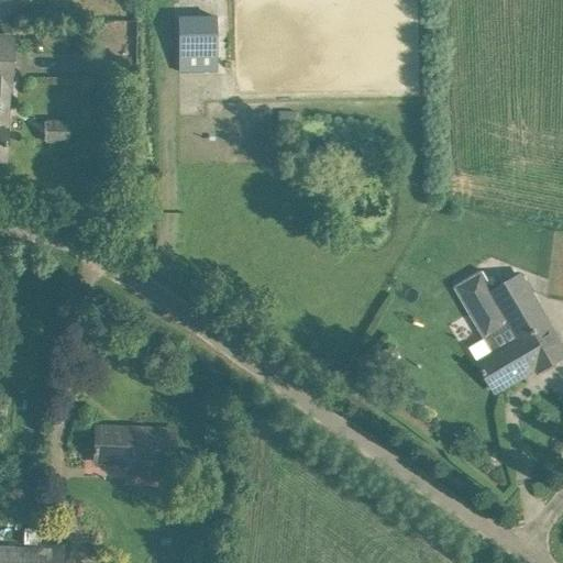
[(42,0),(0,0),(0,18),(41,21),(42,0)]
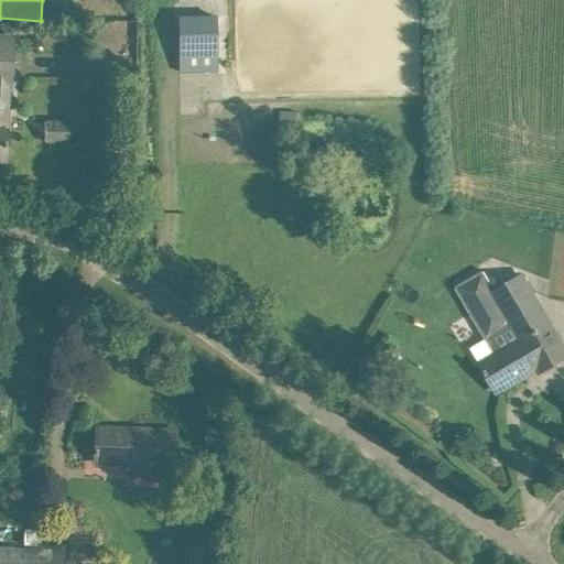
[(179,18),(180,72),(216,72),(215,17),(179,18)]
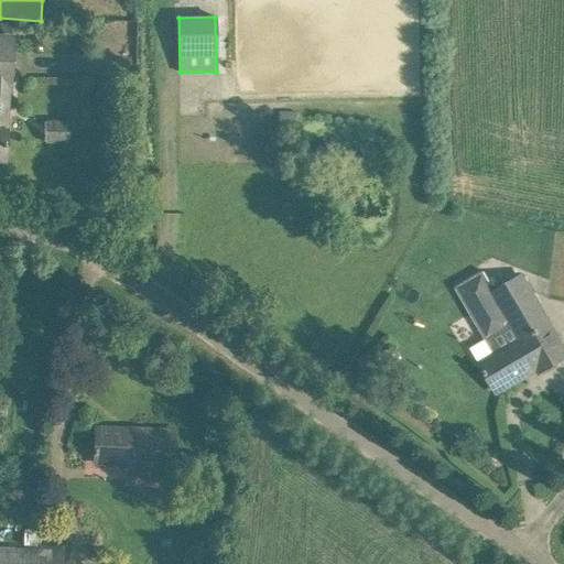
[(13,39),(0,36),(0,160),(3,161),(6,130),(8,86),(10,86),(13,39)]
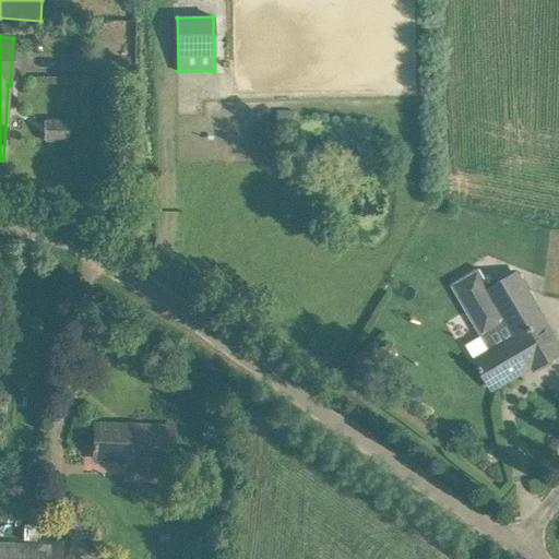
[(43,140),(74,141),(74,119),(44,118),(43,140)]
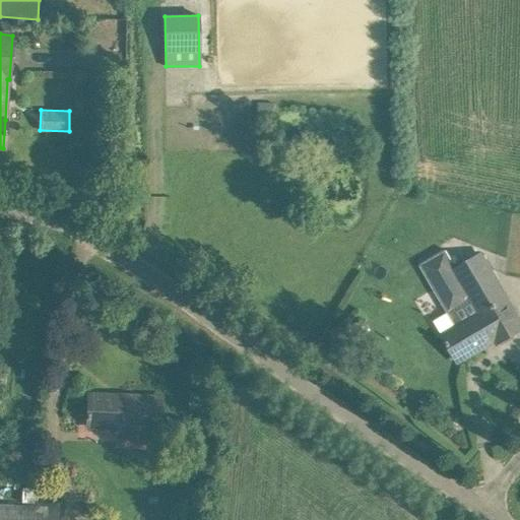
[(445,250),(437,255),(419,265),(456,326),(442,335),(458,361),(496,339),(498,342),(519,329),(519,321),(514,310),(480,255),(456,269),(445,250)]
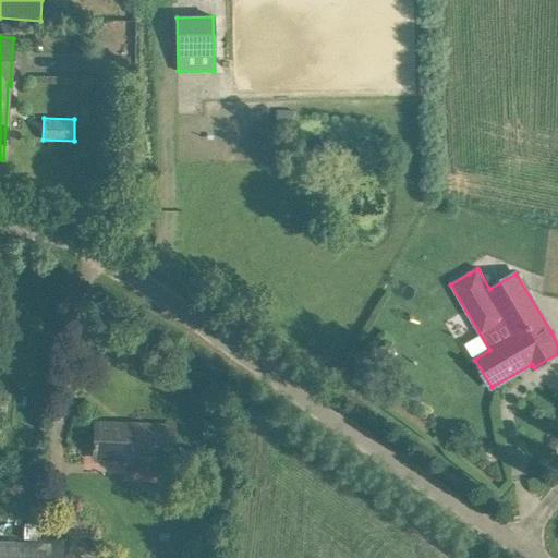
[(93,445),(93,458),(129,459),(129,470),(153,471),(154,460),(171,461),(171,448),(172,426),(94,423),(93,445)]
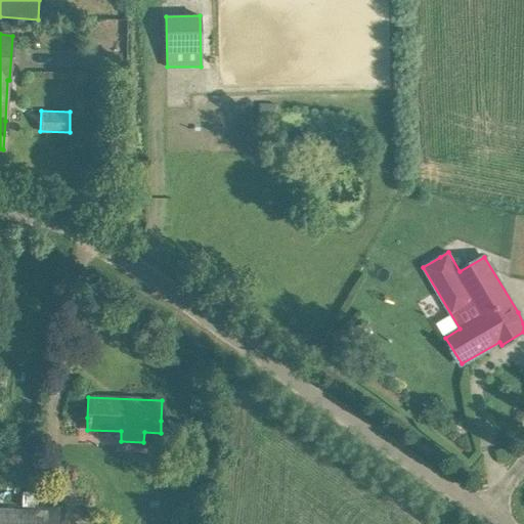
[(0,508),(0,523),(61,523),(62,512),(0,508)]
